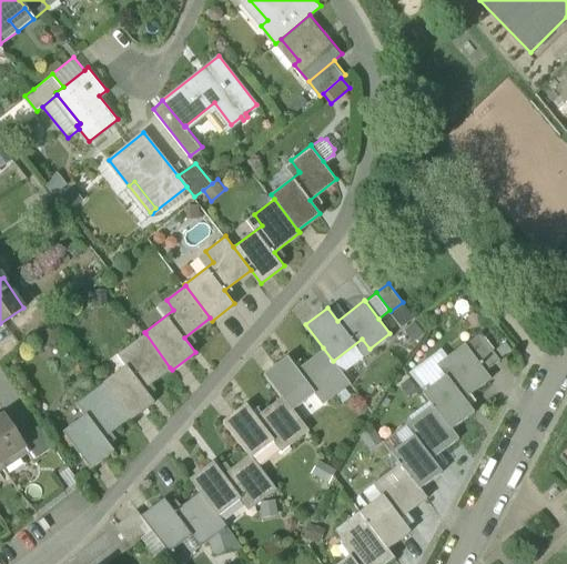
[(414,316),(403,302),(391,311),(391,312),(402,326),(414,316)]
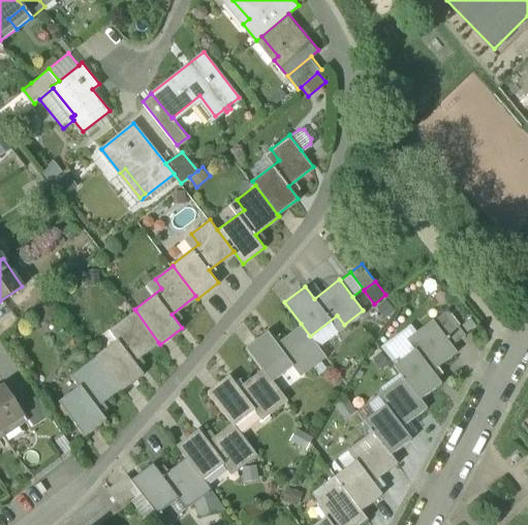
[(395,307),(385,295),(374,304),(384,318),(395,307)]
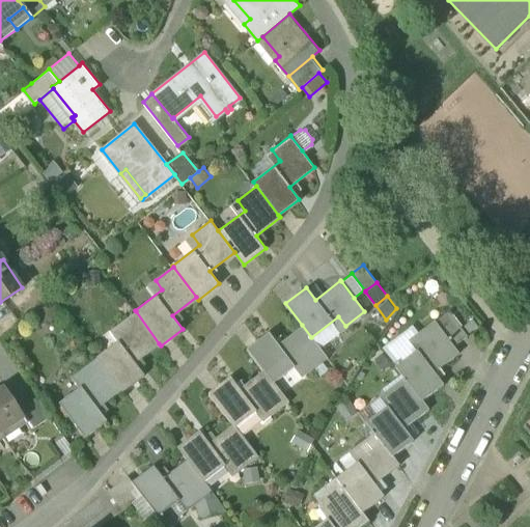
[(54,306),(36,305),(35,323),(53,324),(54,306)]
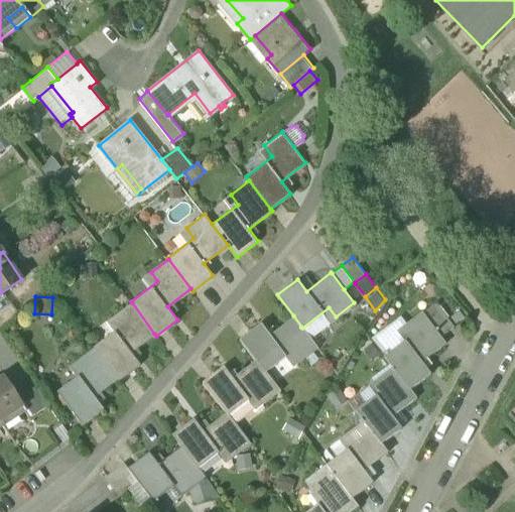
[(421,309),(439,333),(453,324),(434,299),(421,309)]
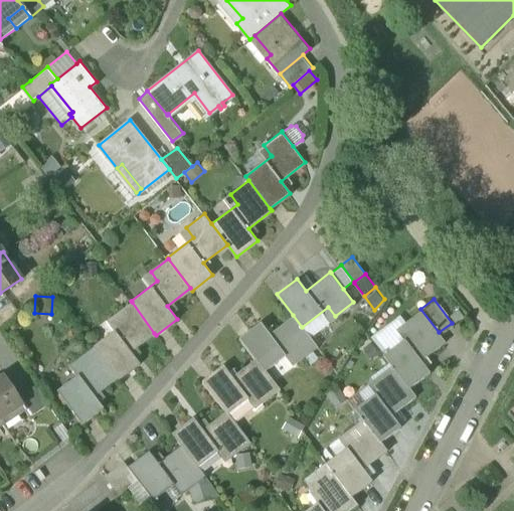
[(131,350),(154,333),(132,302),(114,316),(122,326),(95,346),(118,376),(120,378),(141,362),(131,350)]
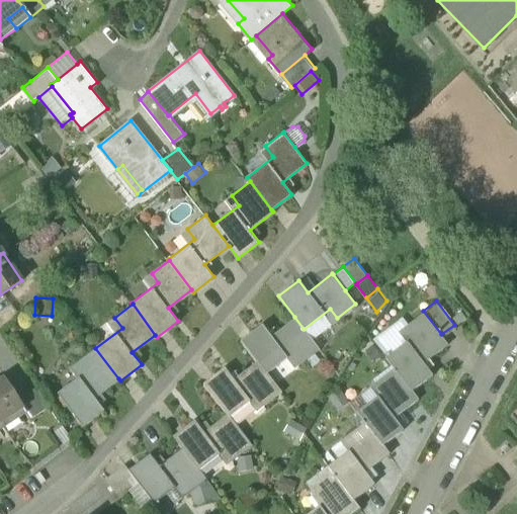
[(311,338),(337,318),(330,309),(304,329),(311,338)]
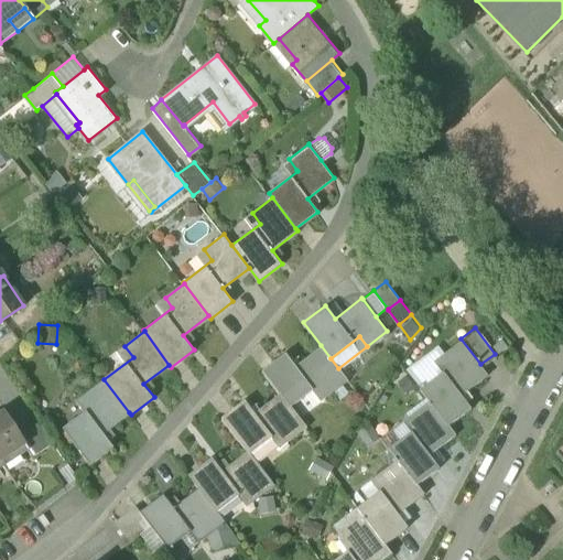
[(418,386),(428,398),(447,423),(471,406),(459,392),(487,373),(480,364),(461,338),(461,337),(444,350),(436,340),(403,366),(418,386)]
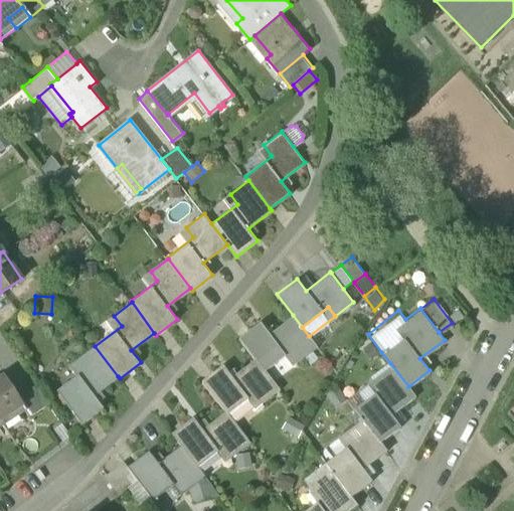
[(239,337),(257,359),(265,370),(291,350),(298,360),(317,346),(309,336),(302,327),(293,315),(269,334),(260,322),(239,337)]
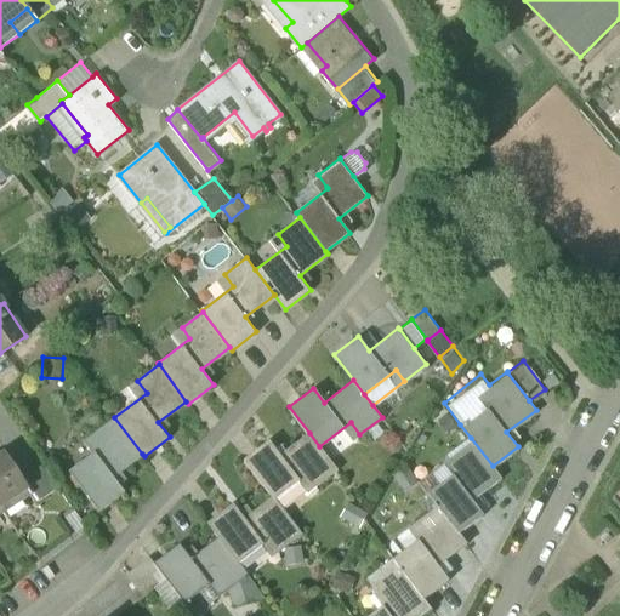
[(114,474),(142,454),(114,417),(113,416),(92,432),(102,445),(70,469),(100,508),(125,489),(114,474)]
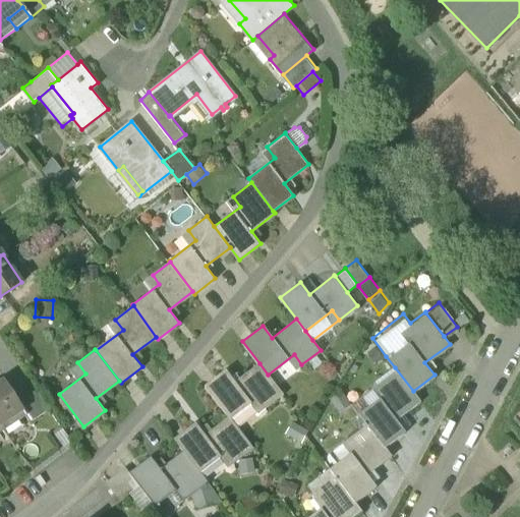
[(205,384),(228,415),(230,417),(256,397),(265,408),(283,394),(268,375),(260,363),(235,382),(225,368),(205,384)]
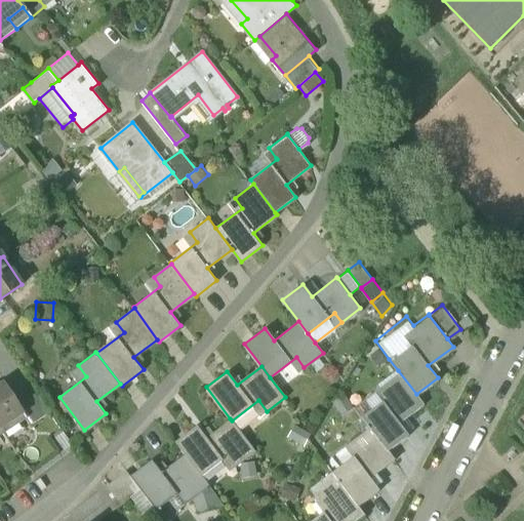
[(421,401),(416,394),(398,370),(379,385),(380,386),(388,394),(360,414),(368,426),(386,448),(407,433),(398,419),(421,401)]
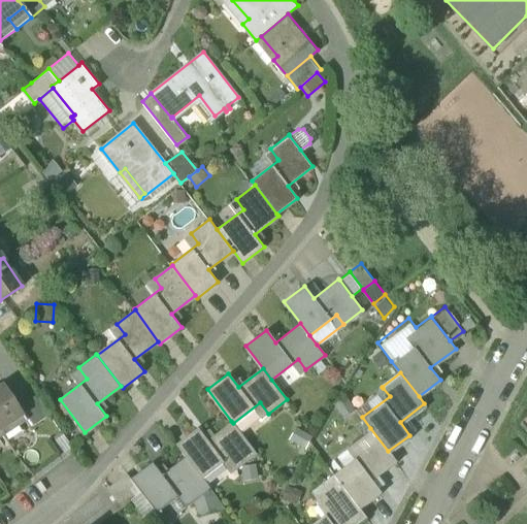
[(4,383),(0,385),(0,428),(1,429),(14,420),(18,423),(25,419),(27,417),(19,405),(4,383)]
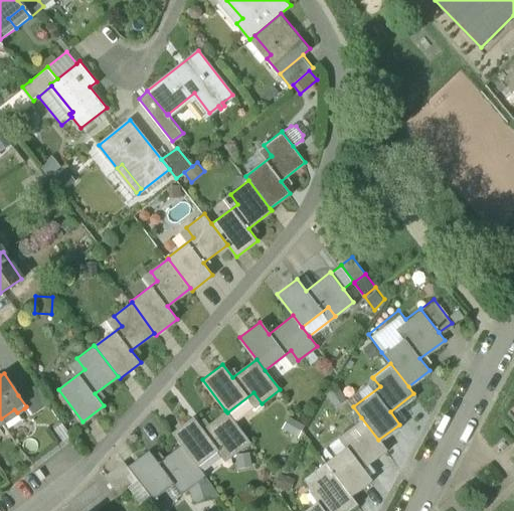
[(347,398),(353,406),(380,386),(373,378),(347,398)]
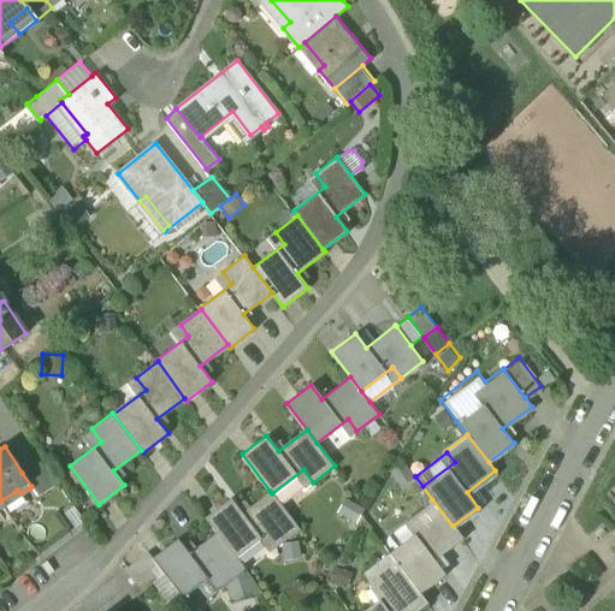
[(29,488),(35,497),(59,481),(45,458),(22,473),(31,486),(29,488)]
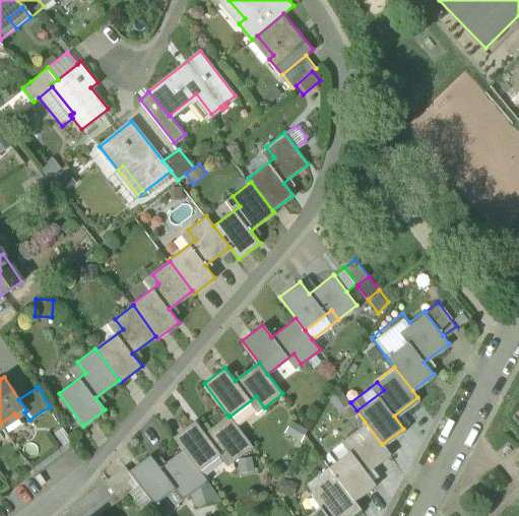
[(338,410),(350,402),(340,389),(329,396),(338,410)]
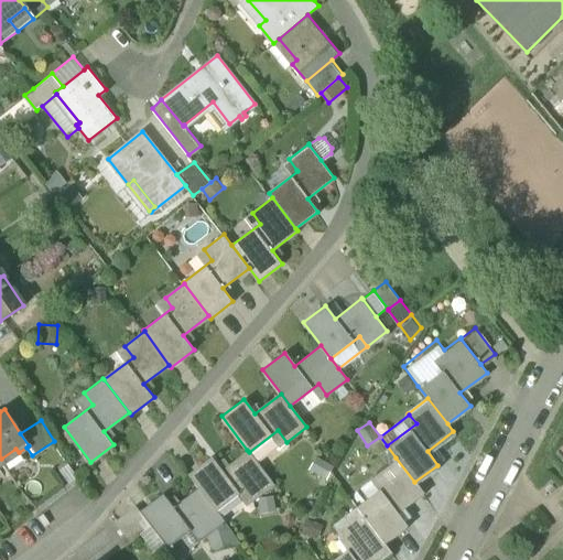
[(190,474),(199,487),(216,509),(246,488),(253,498),(273,483),(249,452),(247,450),(222,470),(212,456),(190,474)]
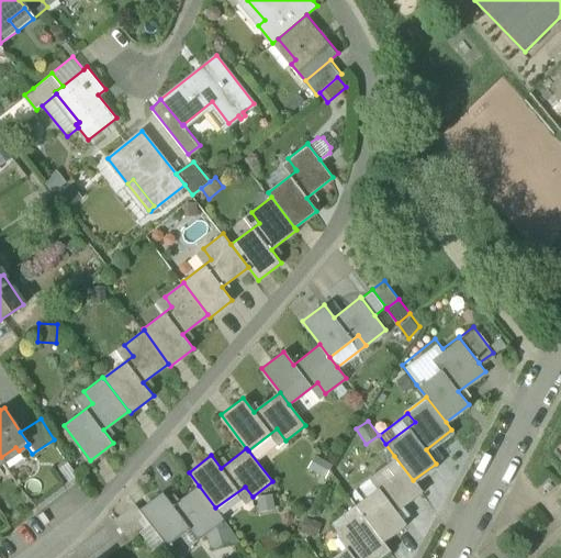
[(326,477),(334,462),(315,453),(307,467),(326,477)]
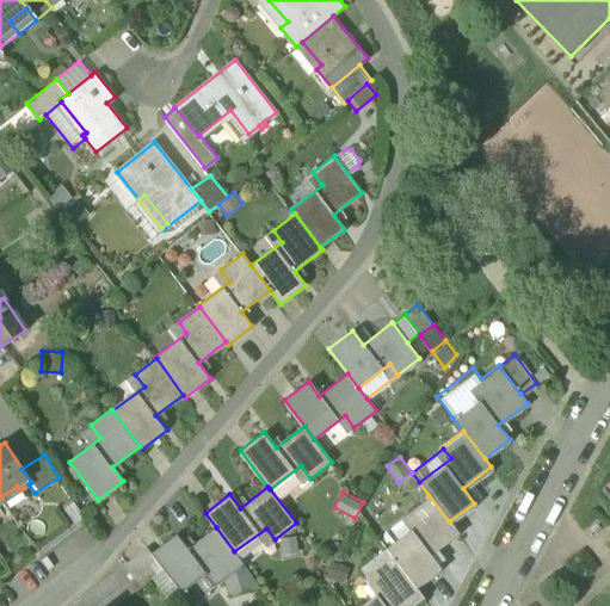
[(456,531),(449,521),(429,495),(407,512),(408,513),(416,523),(396,537),(384,545),(387,548),(395,560),(416,586),(439,568),(427,552),(456,531)]
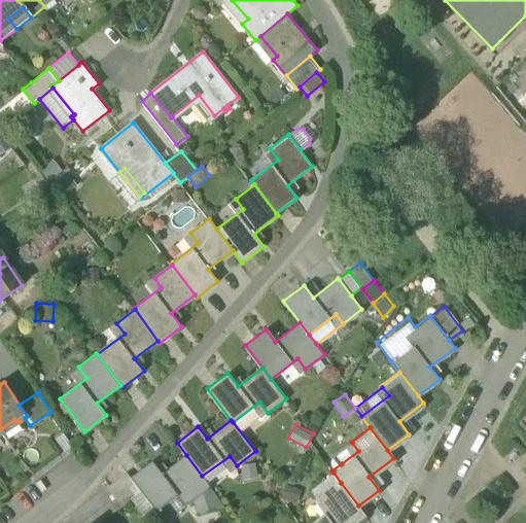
[(358,451),(352,443),(336,455),(342,463),(358,451)]
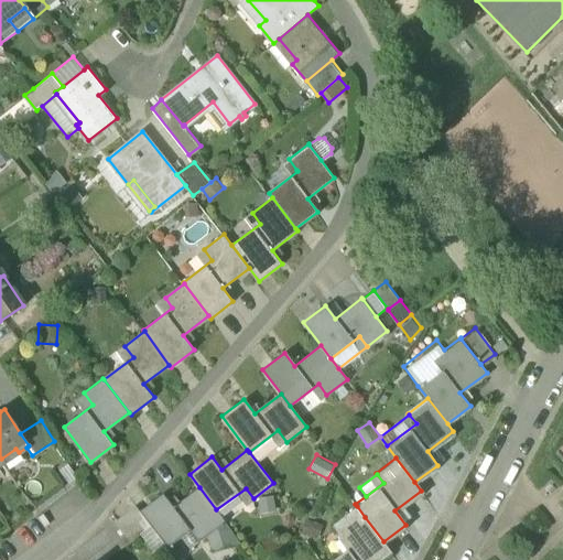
[(225,520),(216,509),(199,487),(173,506),(164,494),(141,510),(152,525),(166,544),(169,546),(196,525),(204,536),(225,520)]
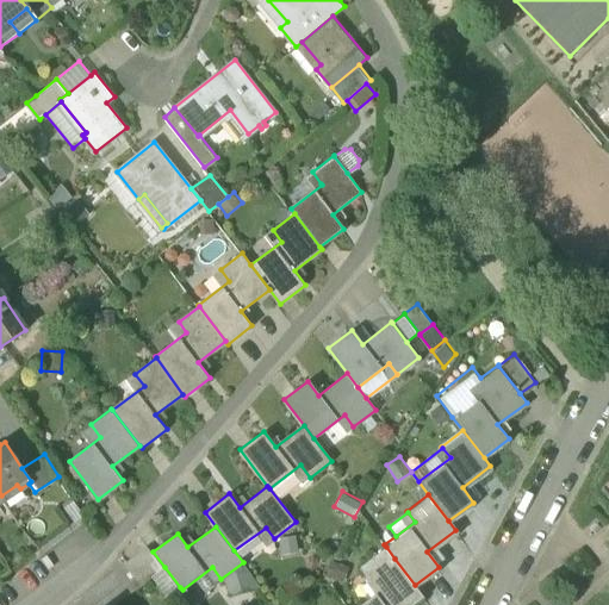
[(297,535),(279,536),(281,553),(299,550),(297,535)]
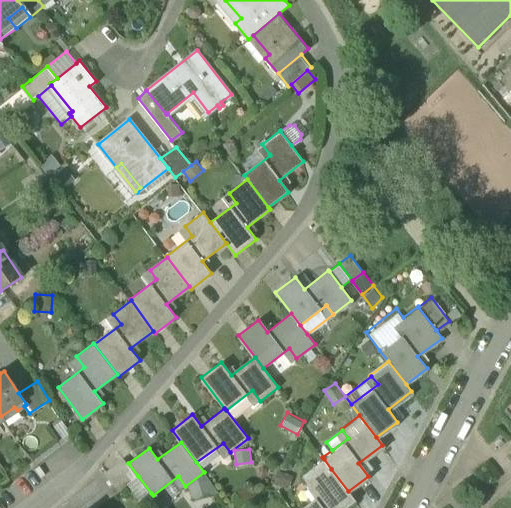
[(124,457),(104,473),(57,507),(95,507),(118,491),(127,484),(138,476),(128,463),(124,457)]
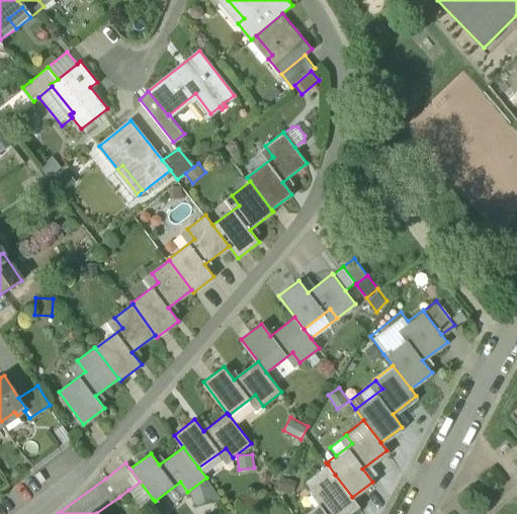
[(335,475),(328,464),(306,482),(314,493),(311,496),(317,505),(325,499),(318,489),(335,475)]
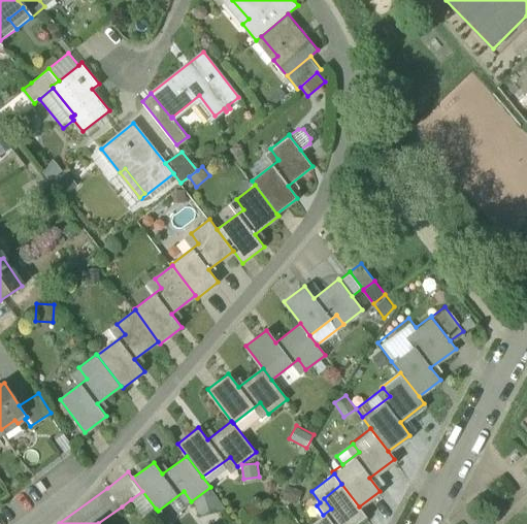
[(302,490),(285,484),(280,496),(298,503),(302,490)]
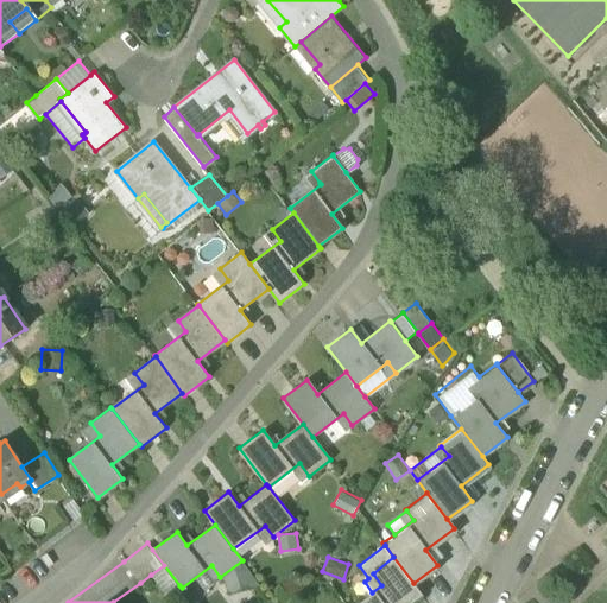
[(409,602),(422,594),(413,583),(393,557),(373,573),(381,585),(372,592),(358,602),(409,602)]
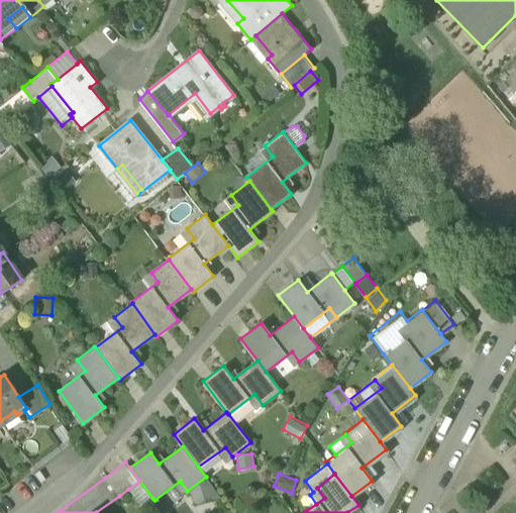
[(142,506),(152,498),(139,481),(128,489),(142,506)]
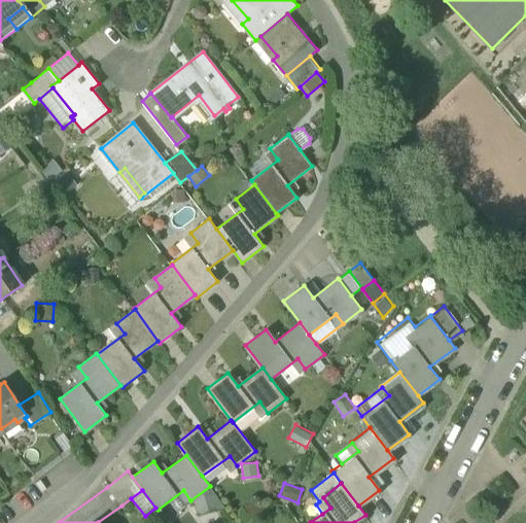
[(213,493),(194,500),(198,515),(218,508),(213,493)]
